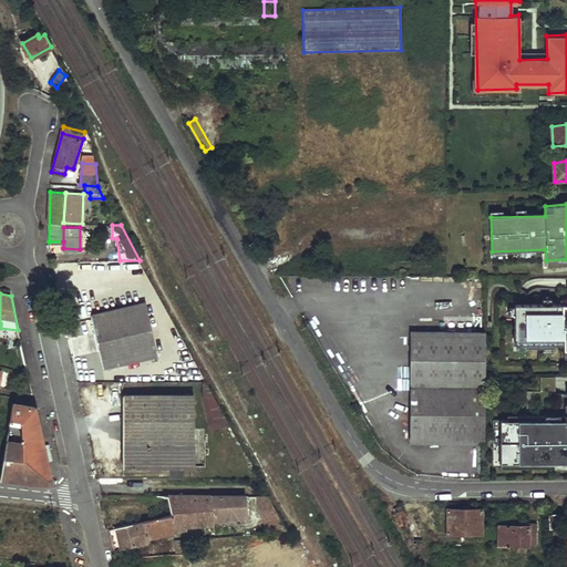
[(152,366),(160,364),(145,303),(92,316),(104,369),(151,359),(152,366)]
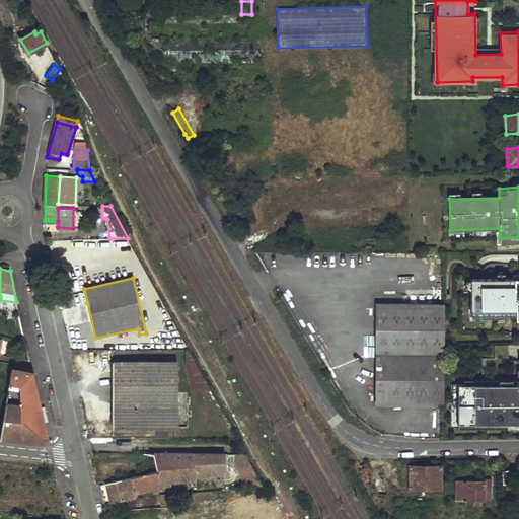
[(518,280),(473,279),(473,315),(484,315),(484,317),(509,317),(509,315),(518,315),(518,280)]
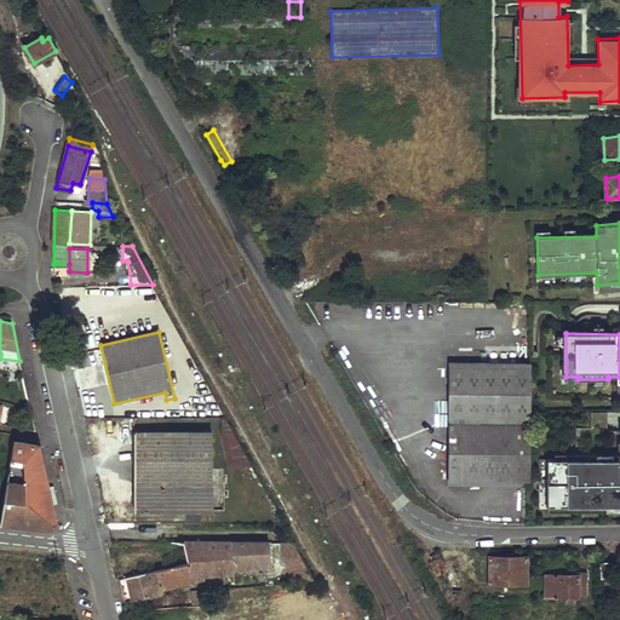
[(533,483),(532,361),(452,362),(453,484),(533,483)]
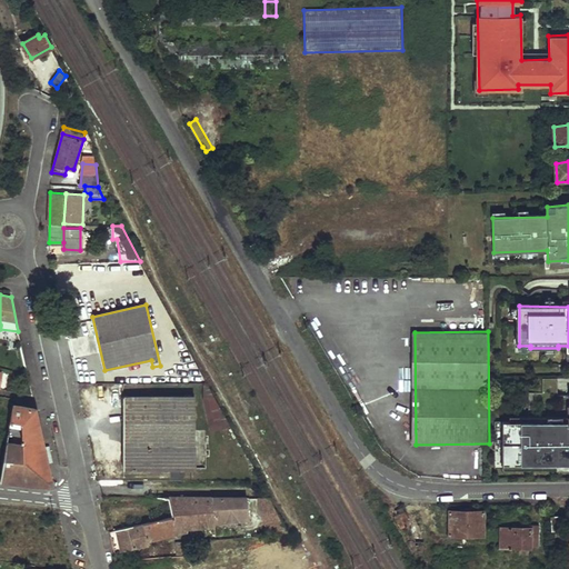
[(209,429),(229,425),(206,385),(198,385),(209,429)]
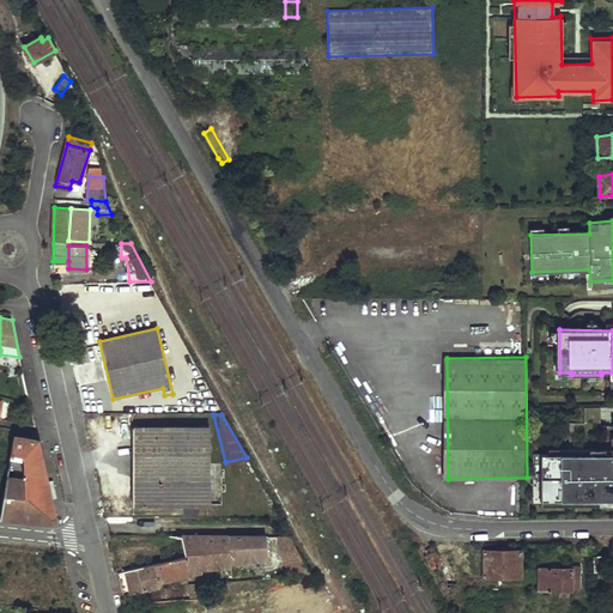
[(571,454),(535,455),(535,505),(612,505),(612,426),(604,428),(604,424),(572,423),(571,454)]
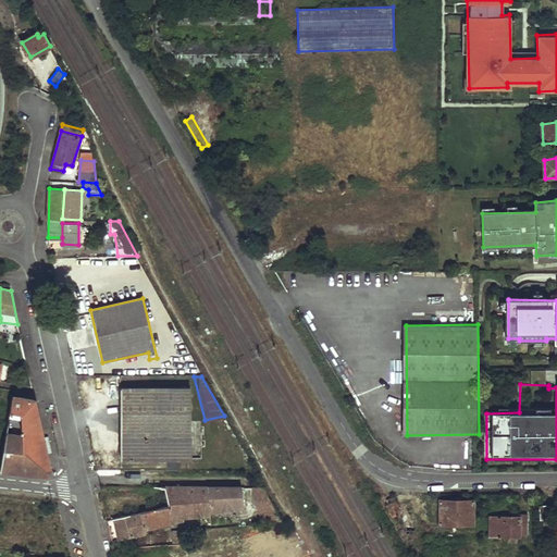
[(123,455),(192,456),(192,390),(123,388),(123,455)]
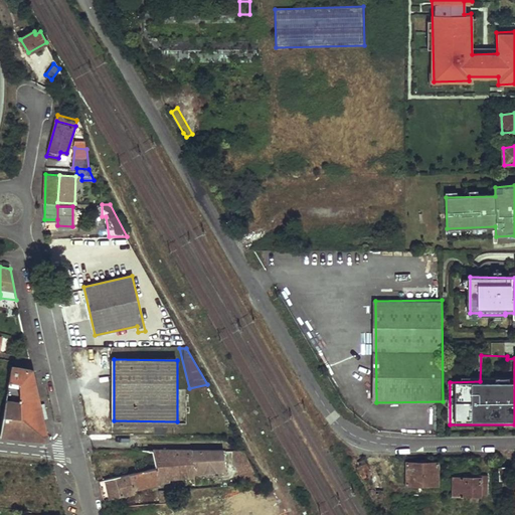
[(32,370),(12,366),(10,378),(20,380),(16,402),(6,401),(2,422),(0,434),(0,435),(47,441),(32,370)]
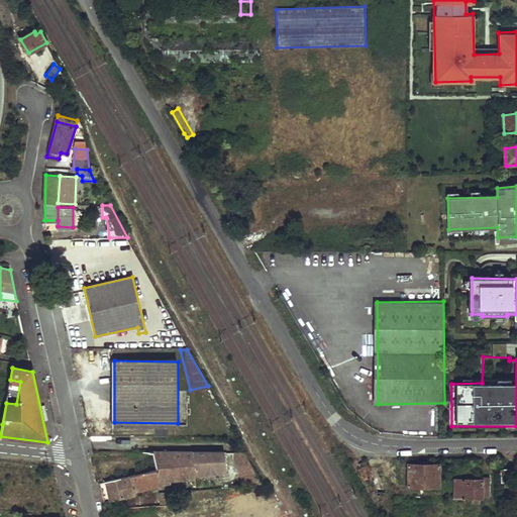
[(237,464),(247,463),(246,450),(235,452),(237,464)]
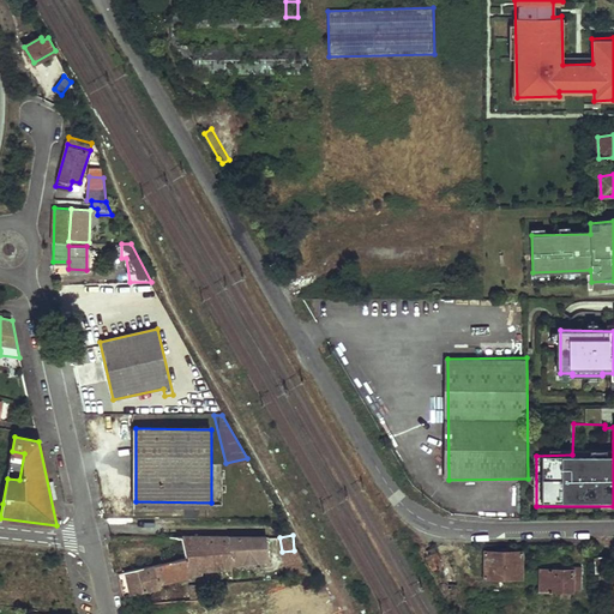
[(157,563),(191,554),(187,536),(162,536),(166,557),(156,559),(157,563)]
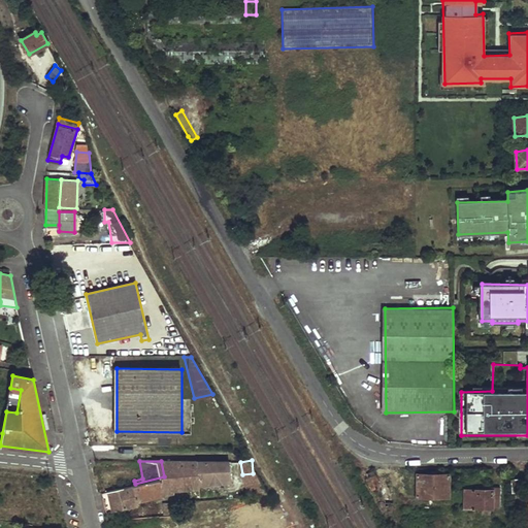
[(176,489),(184,489),(182,462),(161,461),(164,476),(173,474),(176,489)]
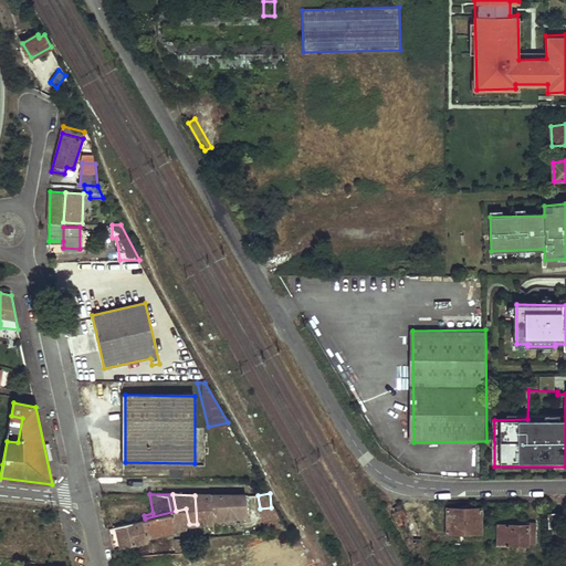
[(218,523),(218,519),(251,517),(248,495),(195,495),(197,524),(218,523)]
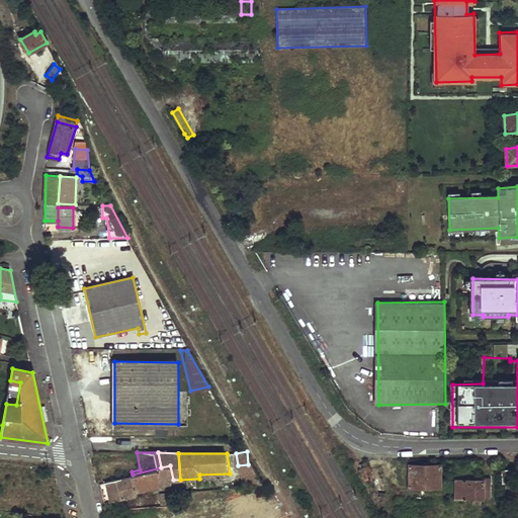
[(102,483),(96,457),(93,458),(99,484),(102,483)]
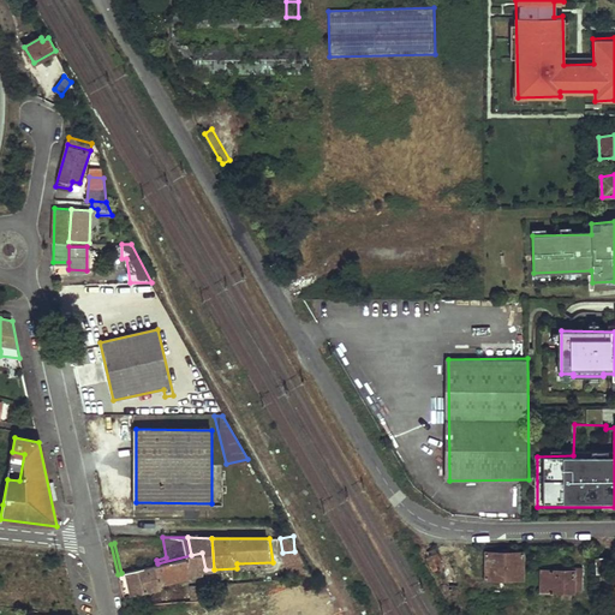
[(439,566),(442,563),(435,549),(429,551),(430,556),(429,557),(431,572),(437,571),(439,566)]
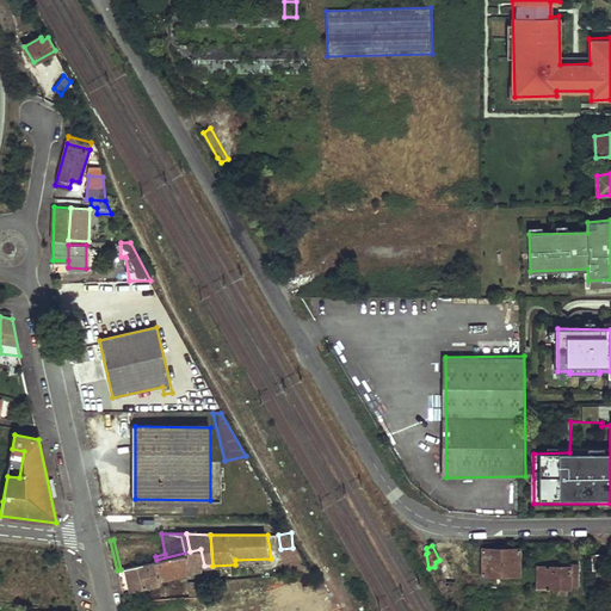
[(483,574),(520,574),(520,547),(485,548),(483,574)]
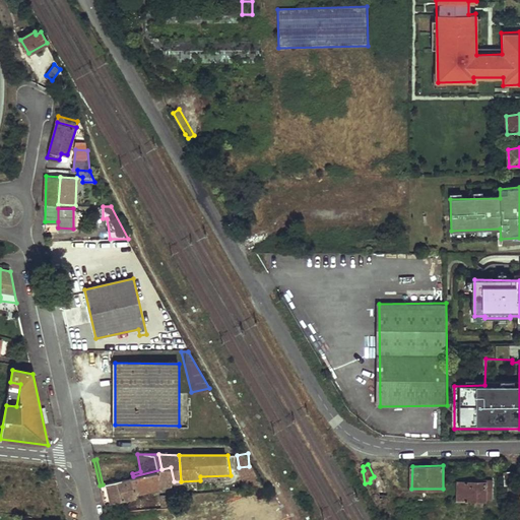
[(140,493),(175,485),(174,481),(171,467),(161,469),(133,476),(121,479),(110,482),(114,501),(126,498),(141,495),(140,493)]
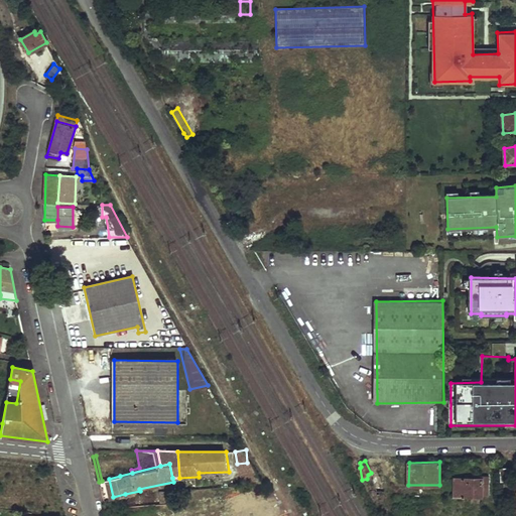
[(500,481),(511,480),(510,468),(499,468),(500,481)]
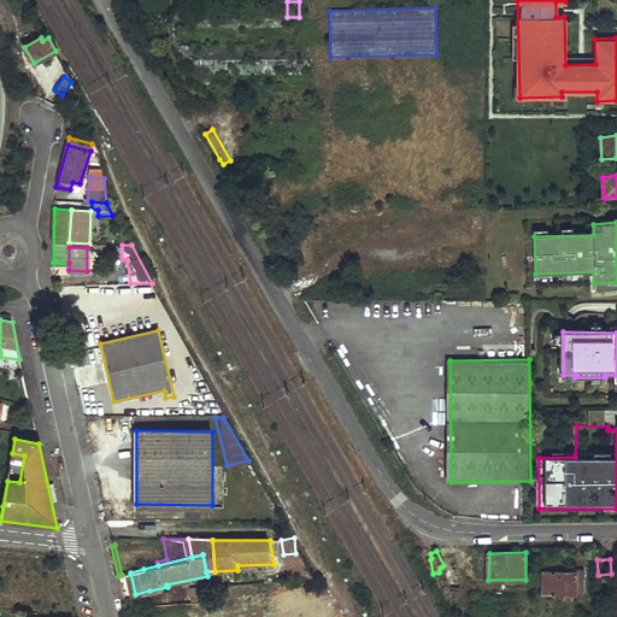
[(577,591),(586,591),(586,569),(566,569),(565,571),(546,571),(545,593),(576,593),(577,591)]
